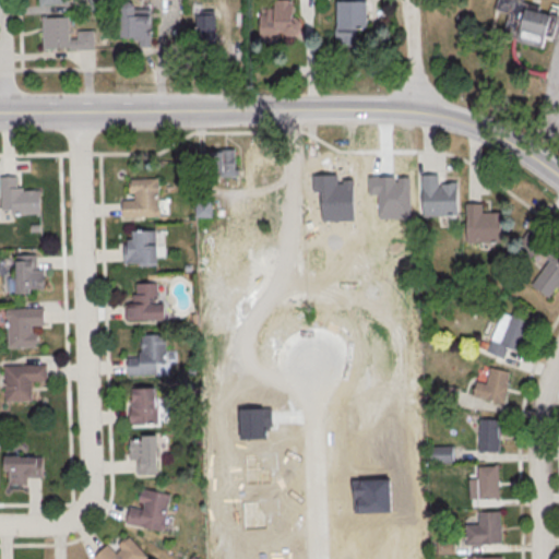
[(88,0),(106,0),(107,12),(88,12),(88,0)]
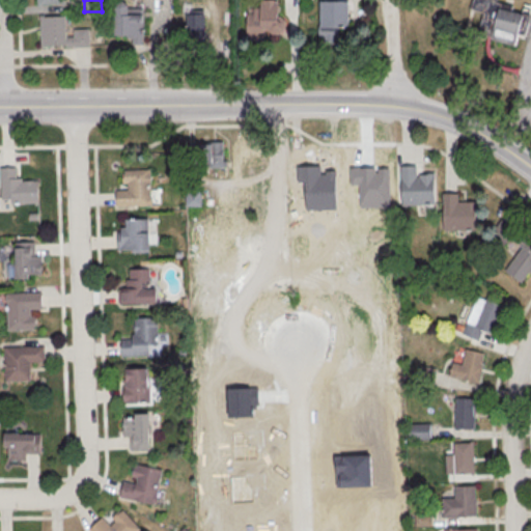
[(259,0),(277,0),(277,26),(263,26),(263,38),(246,38),(246,14),(253,14),(253,8),(259,8),(259,0)]
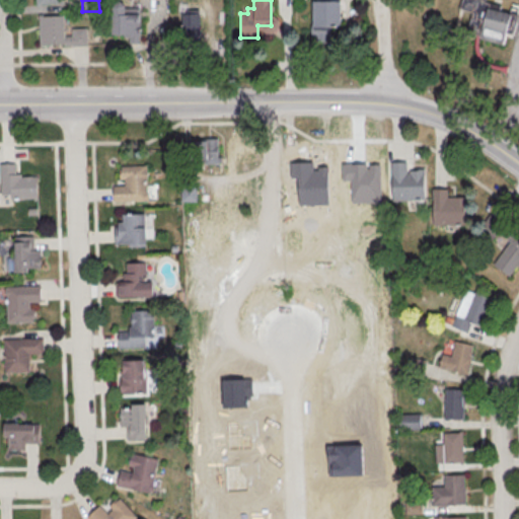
[(518,0),(462,0),(460,10),(485,16),(479,36),(505,44),(513,11),(485,4),(486,0),(518,0)]
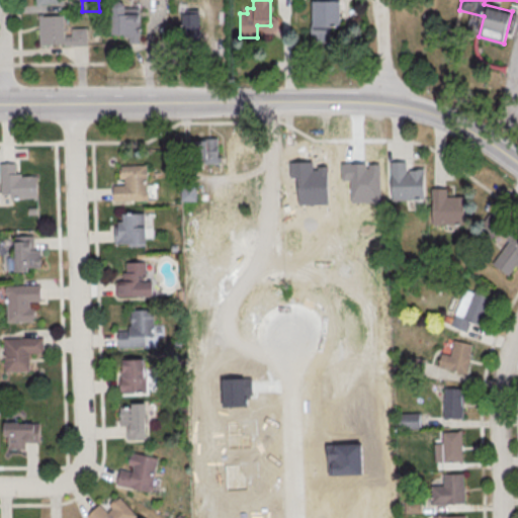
[(109,5),(110,33),(121,33),(121,36),(127,36),(127,45),(140,45),(140,13),(123,13),(123,5),(120,1),(114,1),(109,5)]
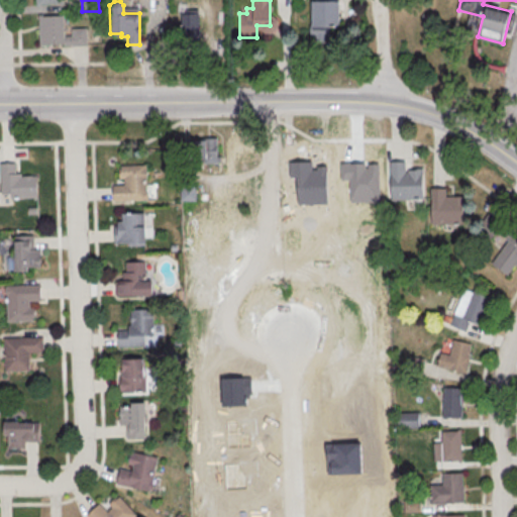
[(311,1),(338,1),(338,26),(329,26),(329,40),(315,40),(315,35),(311,35),(311,1)]
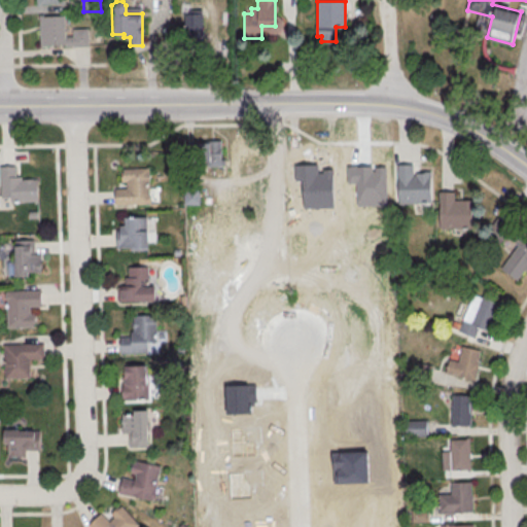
[(203,12),(184,12),(184,38),(203,38),(203,12)]
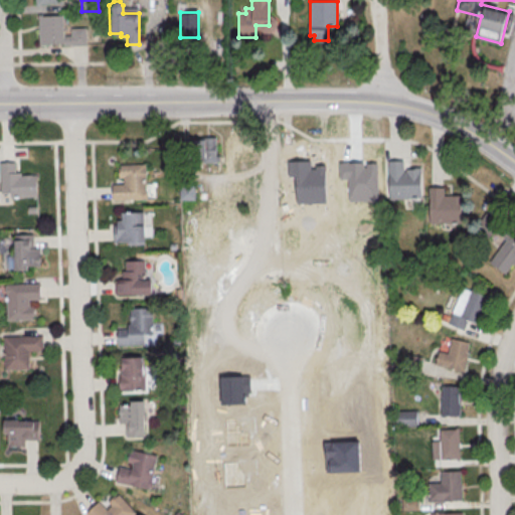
[(36,16),(62,15),(63,35),(70,35),(70,28),(86,27),(87,45),(71,45),(71,44),(39,45),(39,32),(37,32),(36,16)]
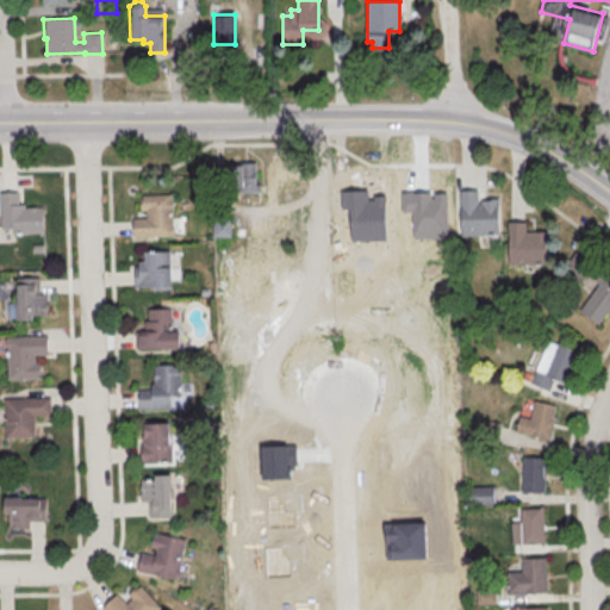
[(255,163),(256,193),(223,194),(222,176),(226,176),(226,166),(242,165),(242,163),(255,163)]
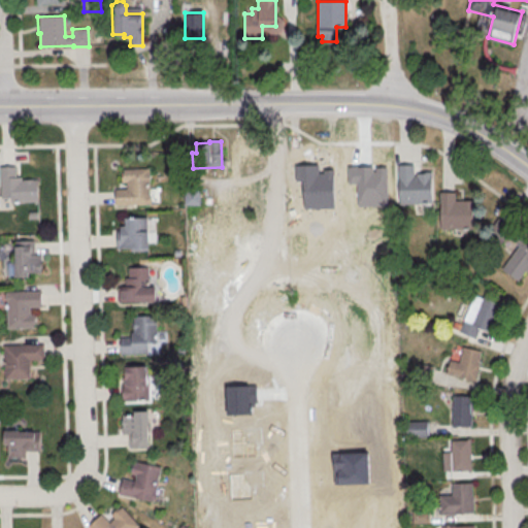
[(397,165),(398,206),(432,205),(431,171),(416,172),(416,176),(414,176),(414,165),(397,165)]
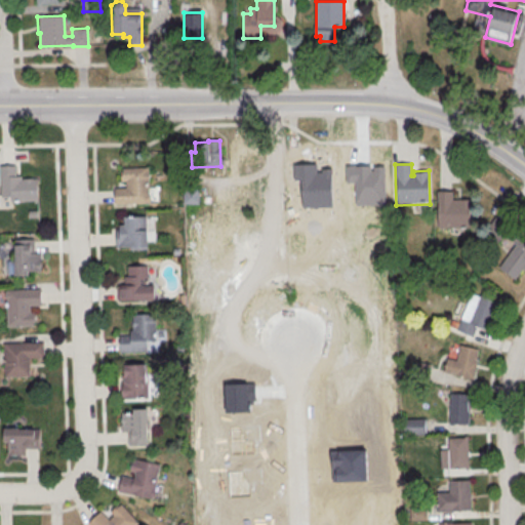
[(0,166),(2,198),(11,197),(11,202),(38,201),(37,178),(22,179),(22,176),(16,176),(16,165),(0,166)]
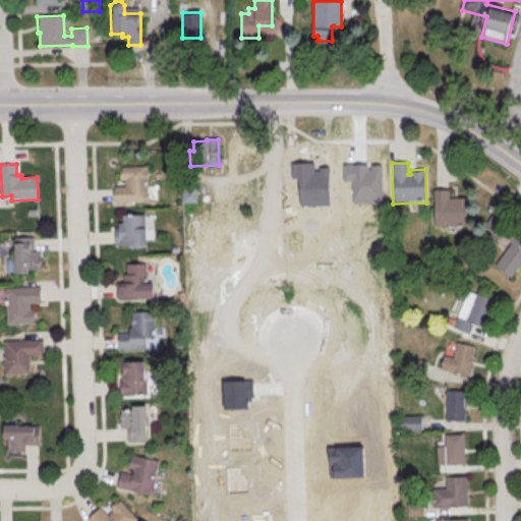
[(119,168),(147,167),(148,201),(113,203),(113,187),(124,186),(124,180),(120,180),(119,168)]
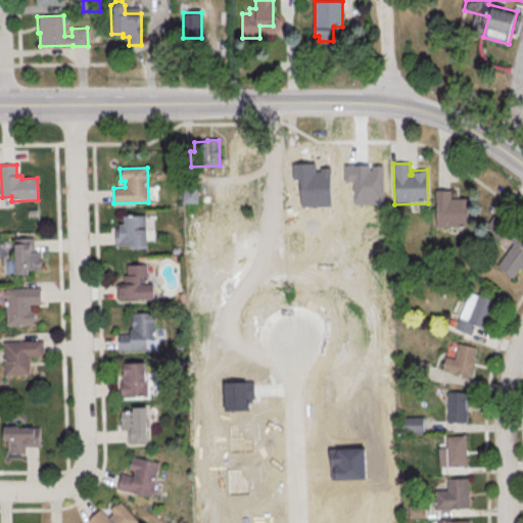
[(301,172),(325,172),(325,190),(302,190),(302,195),(294,195),(294,180),(301,180),(301,172)]
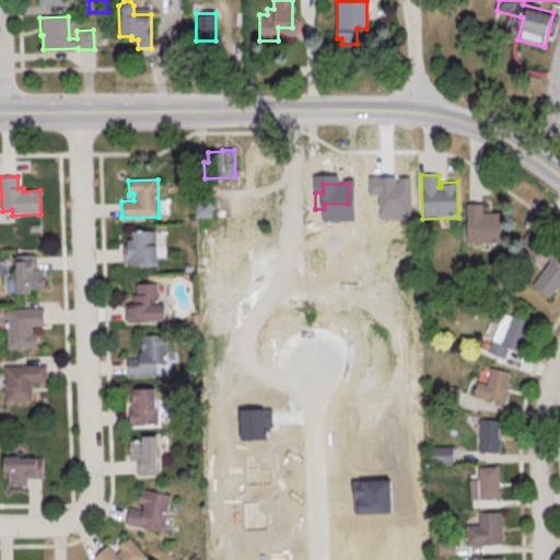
[(369,190),(385,191),(383,231),(373,230),(373,223),(361,222),(362,196),(369,196),(369,190)]
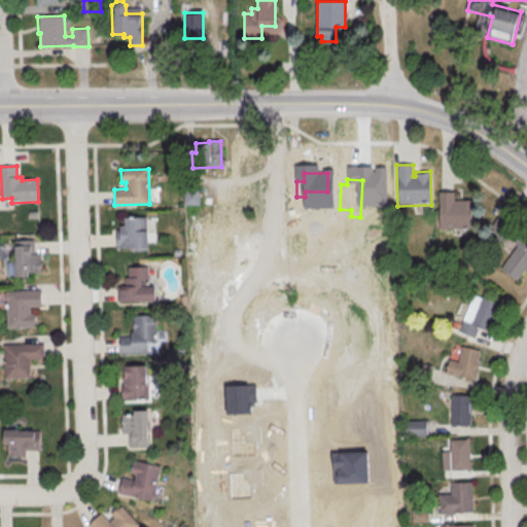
[(183,189),(199,189),(199,205),(184,206),(183,189)]
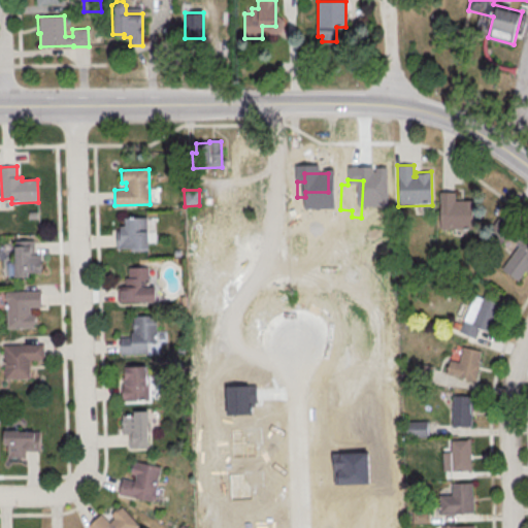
[(439,193),(439,229),(472,229),(472,201),(455,201),(455,193),(448,193),(439,193)]
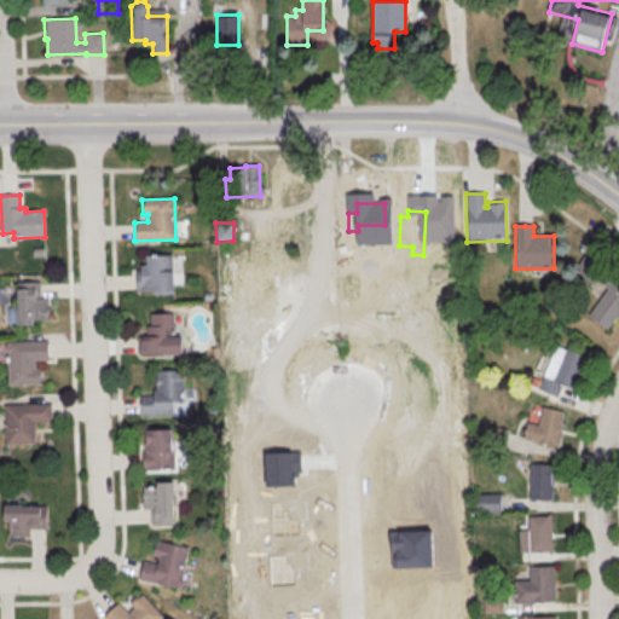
[(145,255),(174,254),(175,295),(154,295),(154,291),(137,291),(136,272),(140,272),(139,265),(145,265),(145,255)]
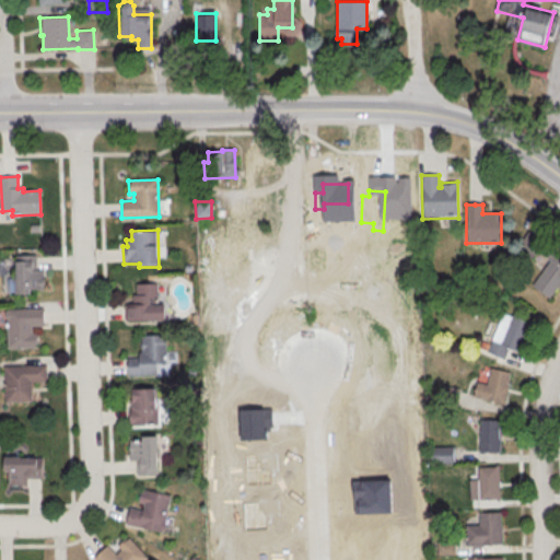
[(559,254),(559,286),(559,288),(558,287),(549,298),(533,286),(551,261),(537,252),(531,260),(515,249),(528,232),(559,254)]
